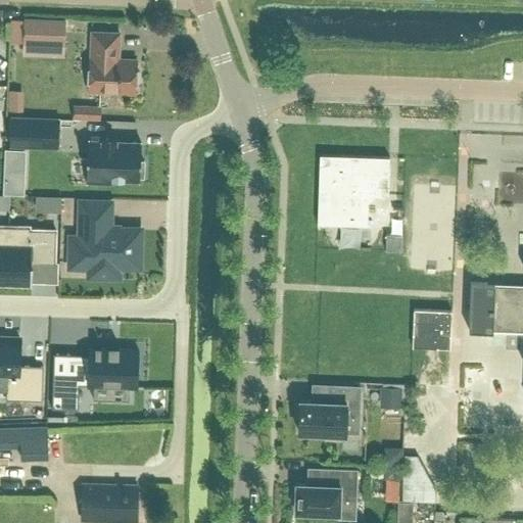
[(24,18),(22,43),(63,45),(64,20),(24,18)]
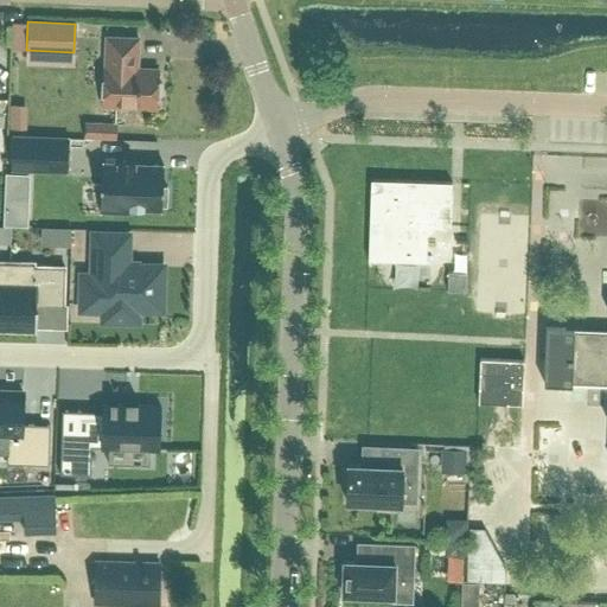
[(104,66),(102,104),(157,107),(157,95),(161,93),(161,83),(158,81),(158,69),(136,68),(138,38),(107,37),(106,66),(104,66)]
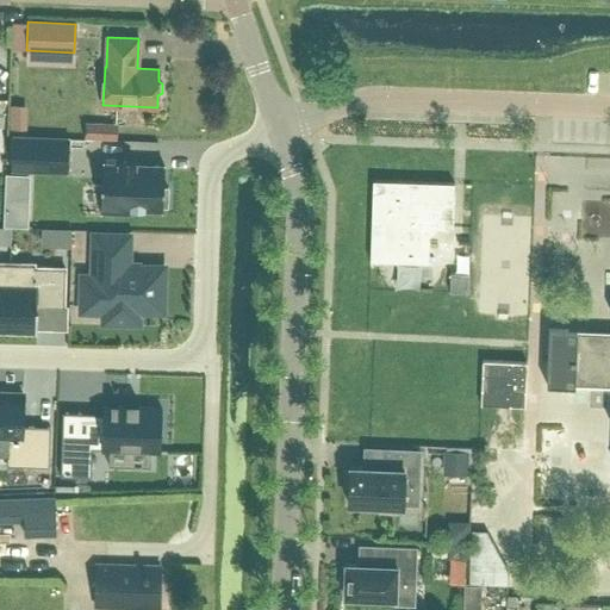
[(83,137),(105,138),(106,124),(85,123),(83,137)]
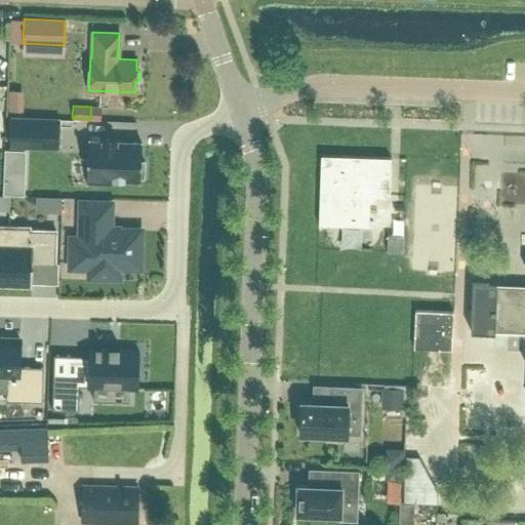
[(9,146),(58,148),(59,119),(10,117),(9,146)]
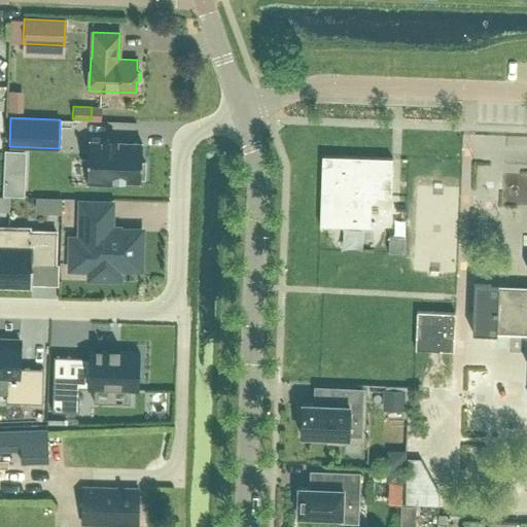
[(86,183),(111,184),(111,180),(140,181),(140,178),(144,178),(145,162),(141,162),(142,143),(116,142),(116,140),(102,139),(102,141),(89,141),(86,183)]
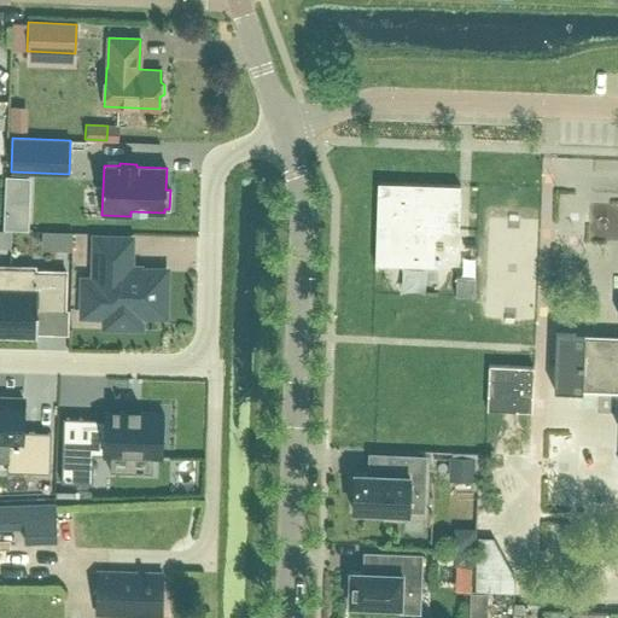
[(459,185),(377,182),(374,264),(433,267),(435,239),(442,232),(458,232),(459,185)]
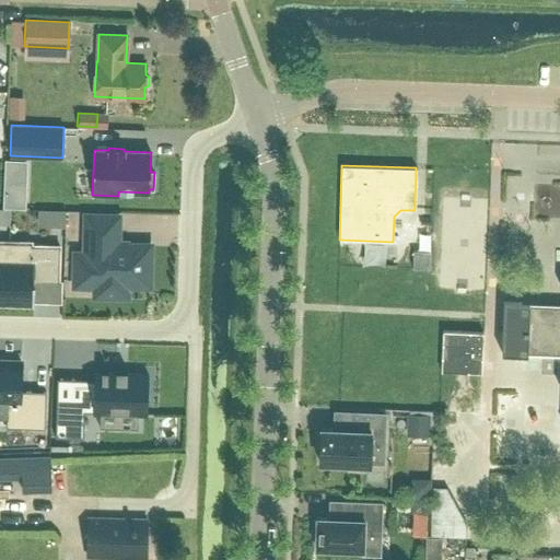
[(0,208),(0,223),(10,224),(10,209),(0,208)]
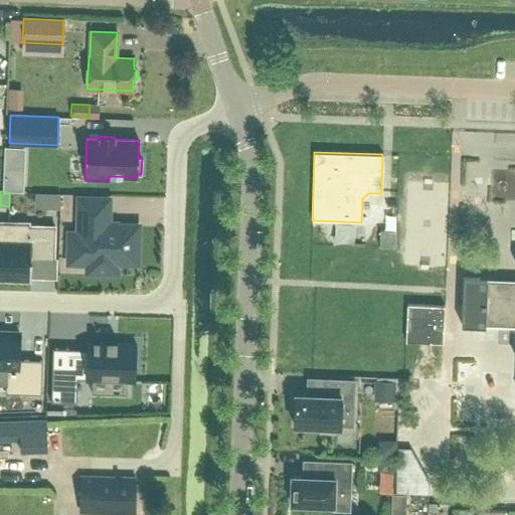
[(50,193),(50,207),(59,208),(59,193),(50,193)]
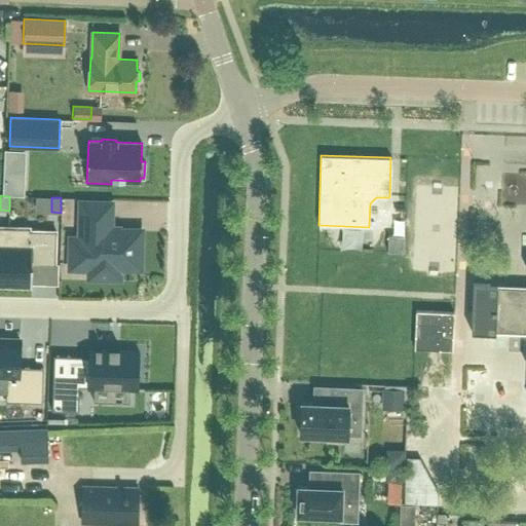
[(140,230),(109,229),(110,203),(81,202),(80,237),(71,237),(71,255),(90,255),(89,276),(118,277),(118,267),(139,267),(140,230)]
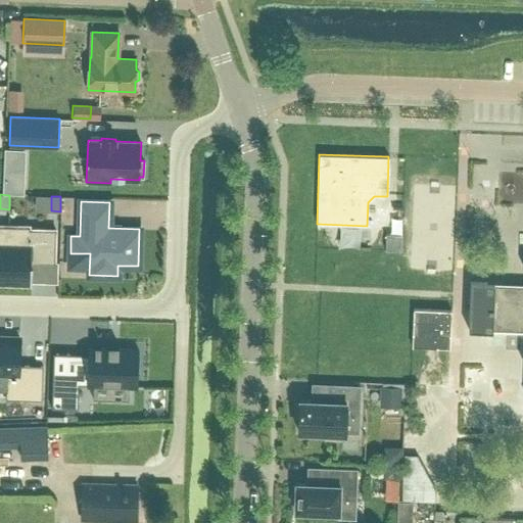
[(0,283),(6,284),(8,225),(0,225),(0,283)]
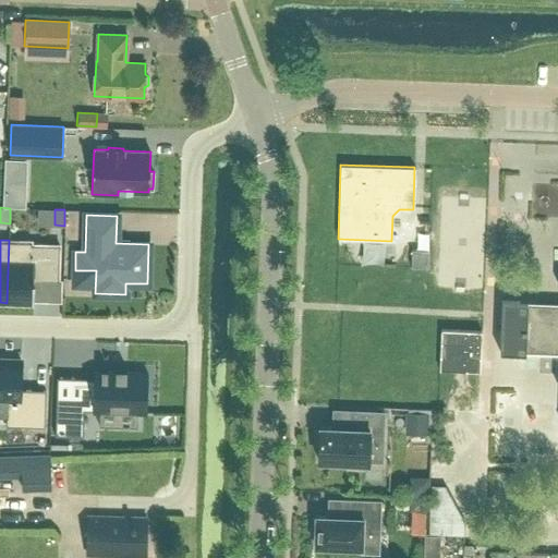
[(7,303),(33,304),(34,280),(58,280),(59,244),(31,244),(31,241),(9,240),(7,303)]
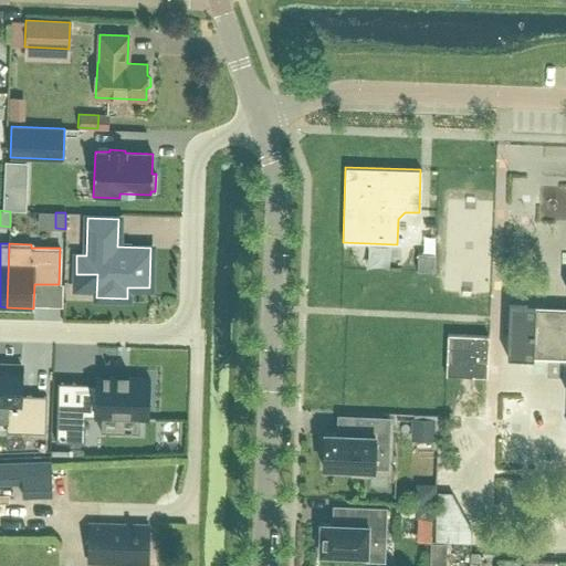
[(417,253),(417,271),(435,271),(435,253),(417,253)]
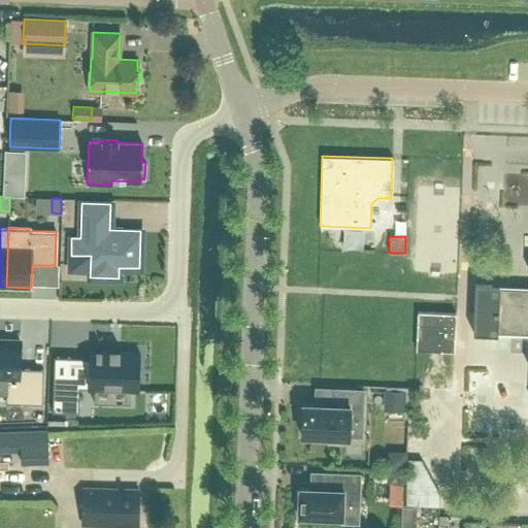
[(527,287),(491,286),(491,285),(474,285),(472,333),(489,333),(489,332),(527,333),(527,287)]
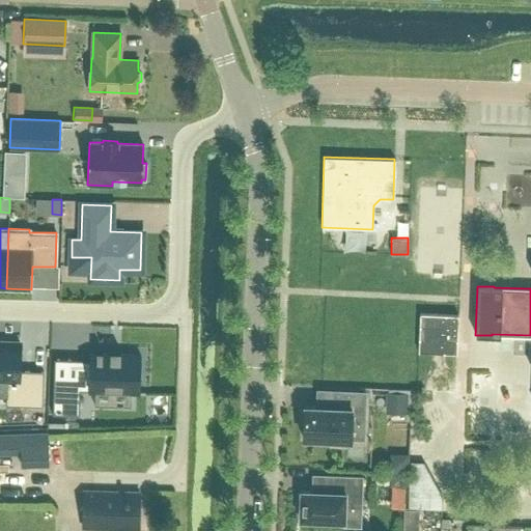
[(456,354),(457,315),(420,313),(418,352),(456,354)]
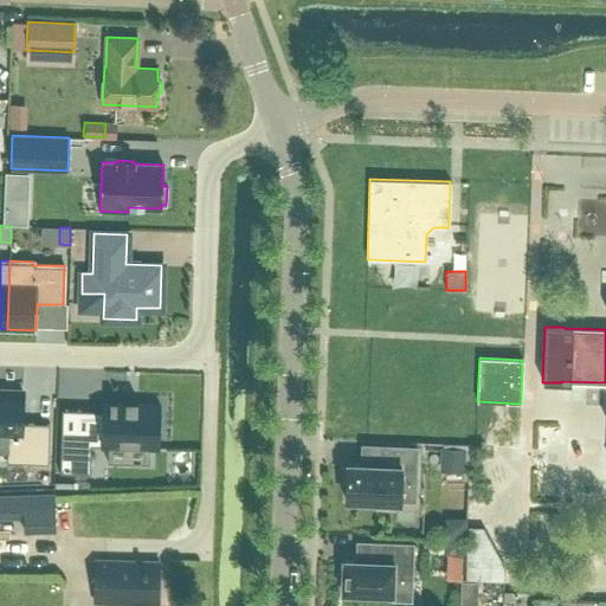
[(0,455),(13,456),(37,457),(38,439),(38,421),(21,420),(5,420),(6,411),(6,389),(0,388),(0,455)]
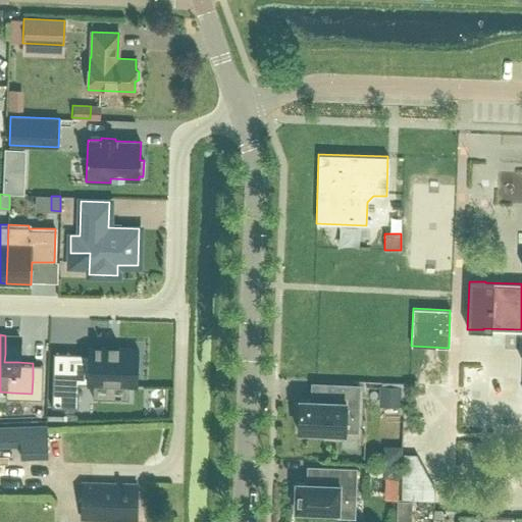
[(107,348),(100,347),(100,345),(99,345),(99,347),(96,347),(96,345),(95,344),(95,347),(89,347),(89,353),(88,357),(77,357),(77,375),(52,374),(51,407),(77,408),(79,383),(93,383),(128,384),(137,385),(138,349),(118,348),(118,345),(117,345),(117,348),(109,348),(109,345),(108,345),(107,348)]
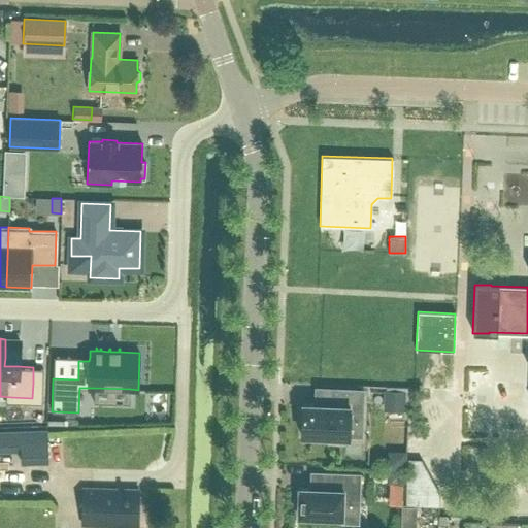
[(406,404),(410,389),(395,386),(391,400),(406,404)]
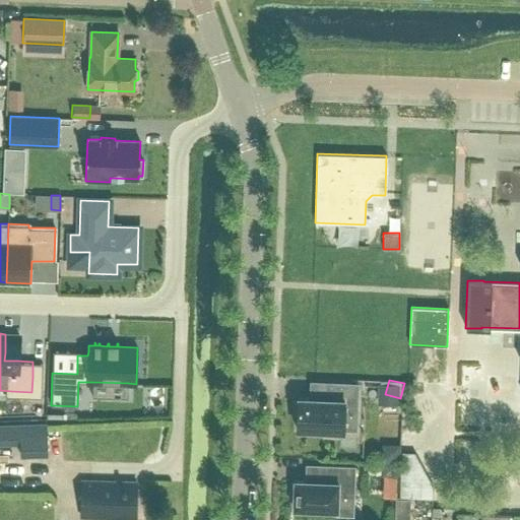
[(337,431),(343,431),(344,411),(356,412),(358,384),(329,383),(328,399),(298,397),(298,401),(294,401),(293,414),(297,414),(297,429),(324,431),(324,435),(337,436),(337,431)]
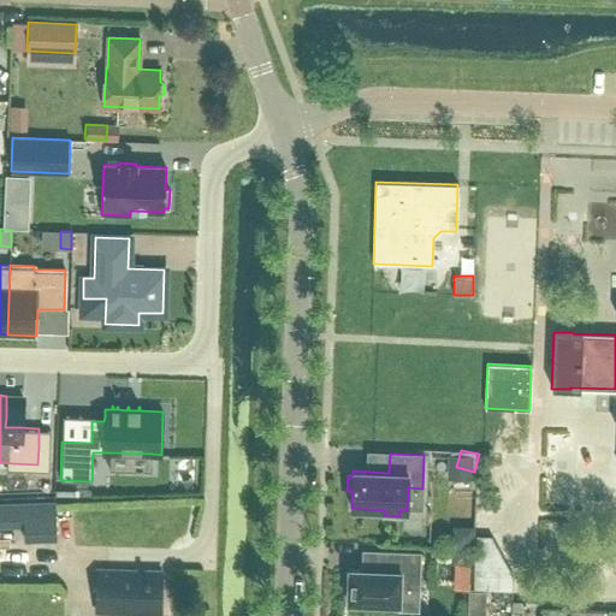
[(54,501),(23,502),(24,540),(55,539),(54,501)]
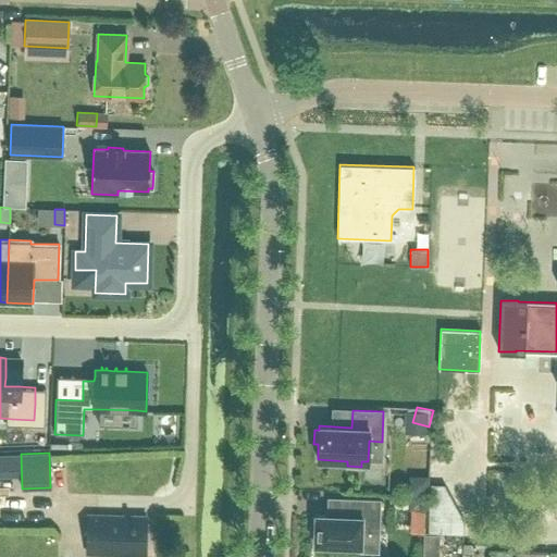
[(0,483),(0,485),(22,481),(19,469),(0,472),(0,483)]
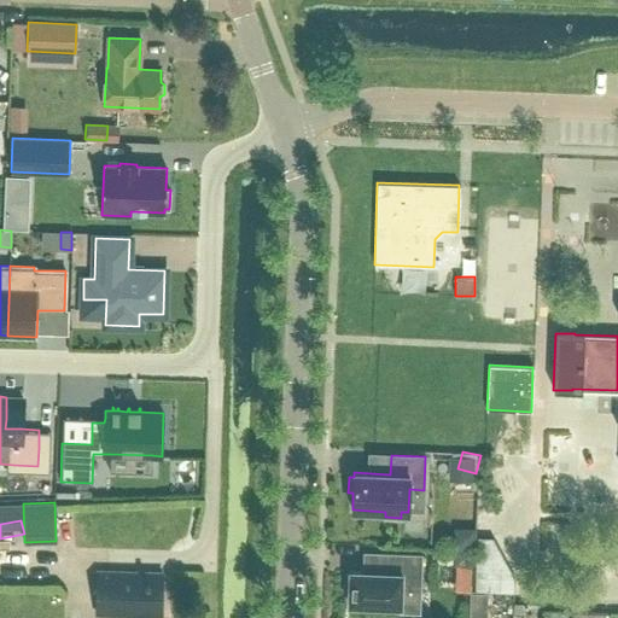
[(460,557),(476,555),(474,532),(459,532),(460,557)]
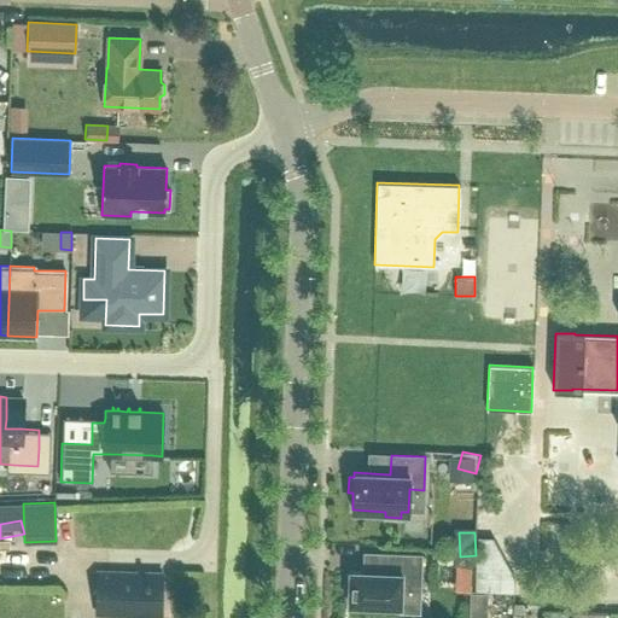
[(493,537),(477,537),(476,590),(514,592),(514,577),(490,577),(493,537)]
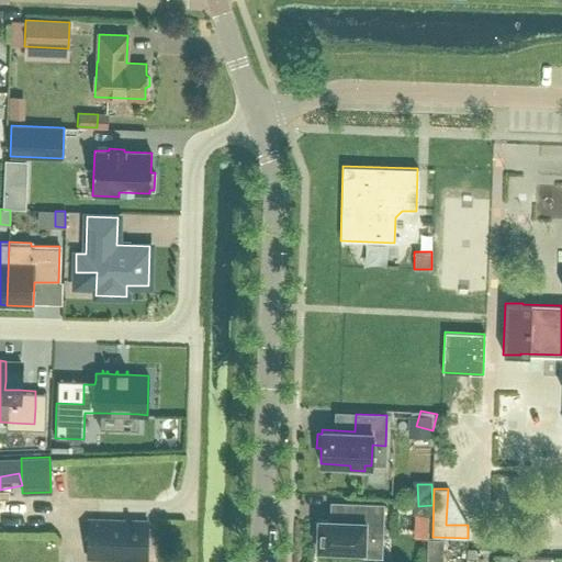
[(316,550),(364,551),(364,534),(382,534),(383,504),(355,503),(355,520),(318,519),(317,523),(313,523),(313,540),(317,540),(316,550)]
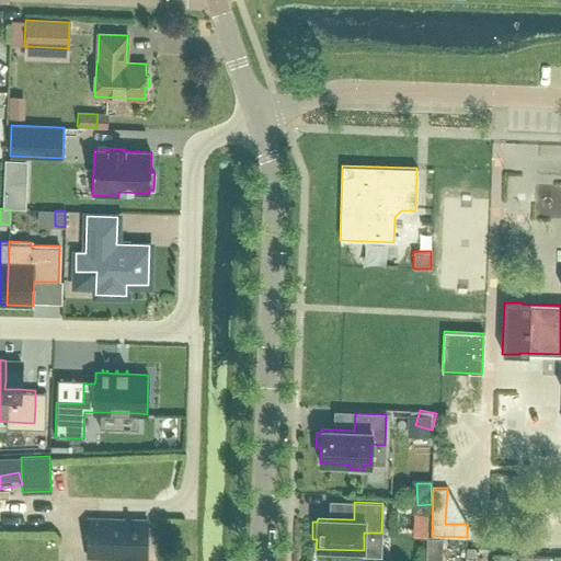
[(90,517),(89,558),(146,559),(147,518),(90,517)]
